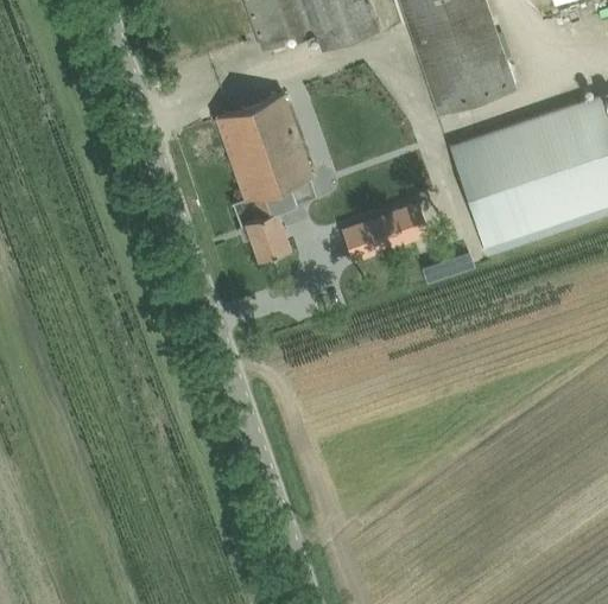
[(268,49),(266,44),(295,35),(297,42),(316,36),(322,53),(380,32),(368,0),(244,0),(261,51),(268,49)]
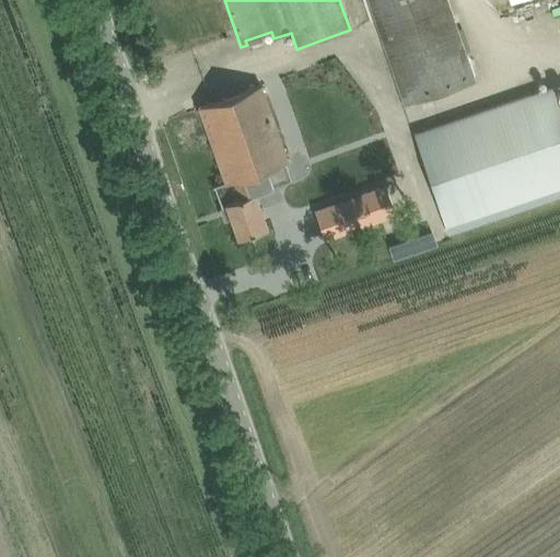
[(366,0),(403,103),(474,79),(446,0),(366,0)]
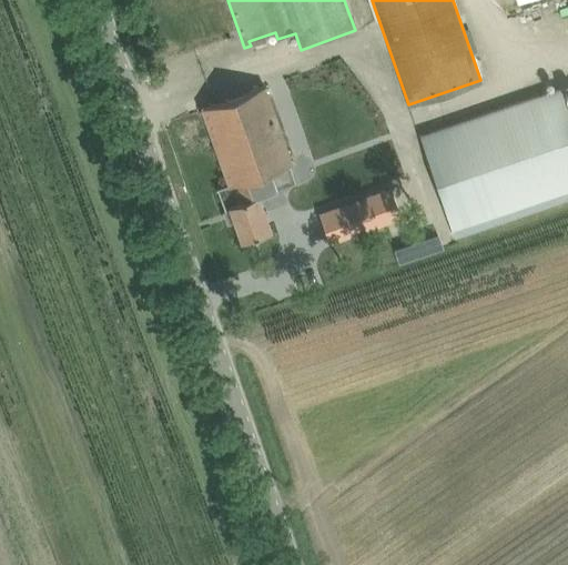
[(264,89),(202,111),(229,187),(216,192),(216,193),(217,193),(225,214),(224,214),(229,225),(234,223),(242,244),(271,233),(257,199),(279,190),(272,173),(292,165),(264,89)]
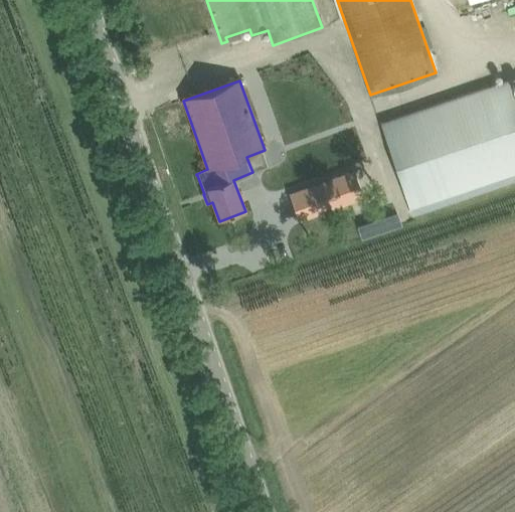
[(381,125),(409,211),(514,175),(514,97),(510,81),(381,125)]
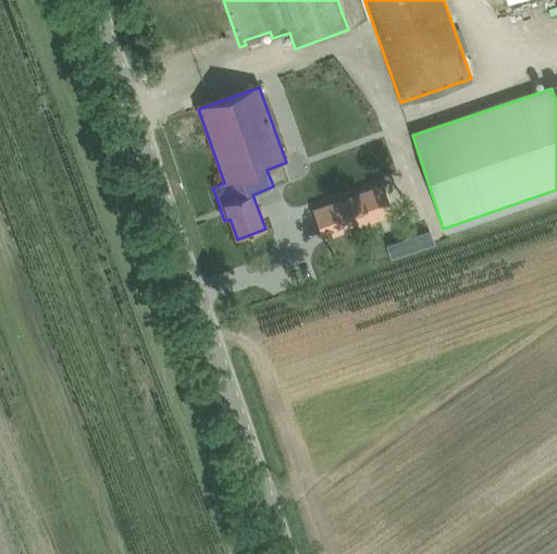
[(283,205),(293,224),(337,201),(326,182),(283,205)]
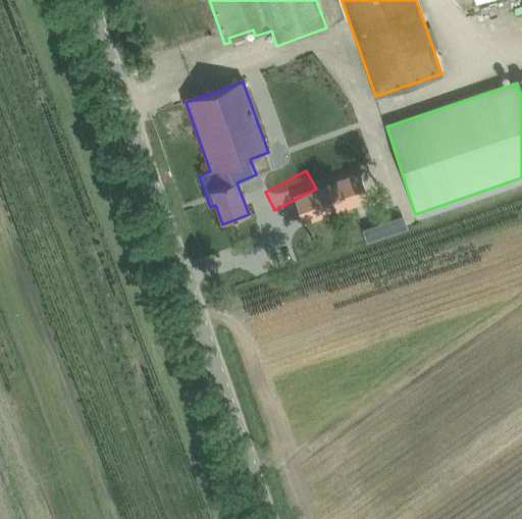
[(358,173),(319,187),(329,215),(368,201),(358,173)]
